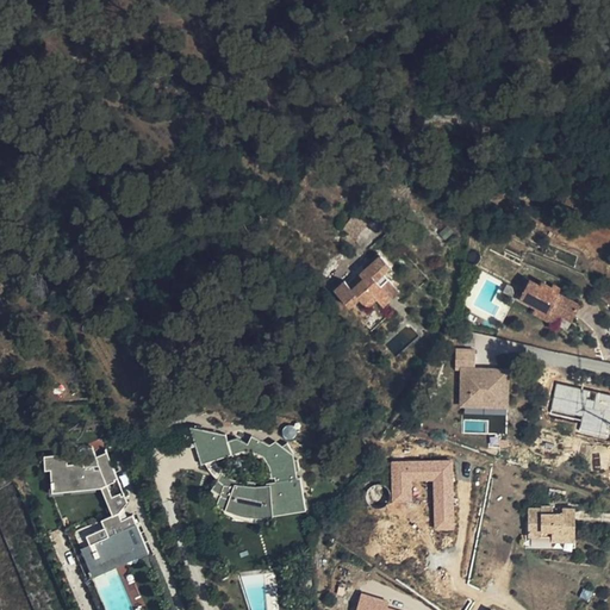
[(354,213),(342,228),(355,237),(366,223),(354,213)]
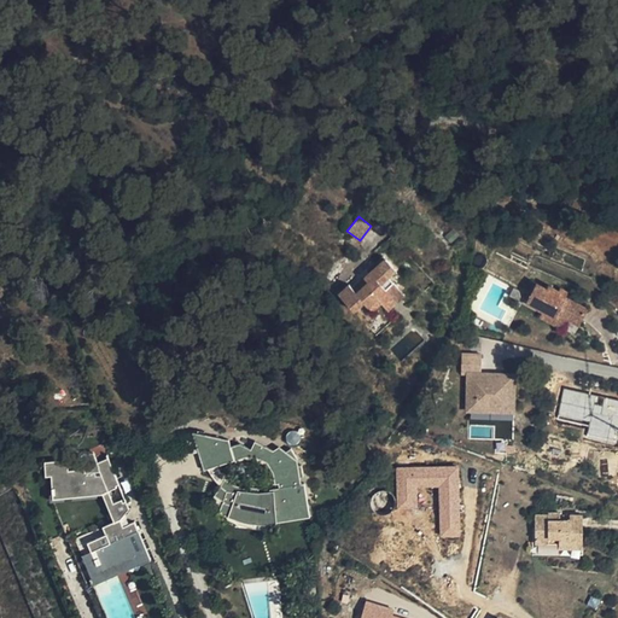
[(383,256),(375,262),(388,275),(395,268),(383,256)]
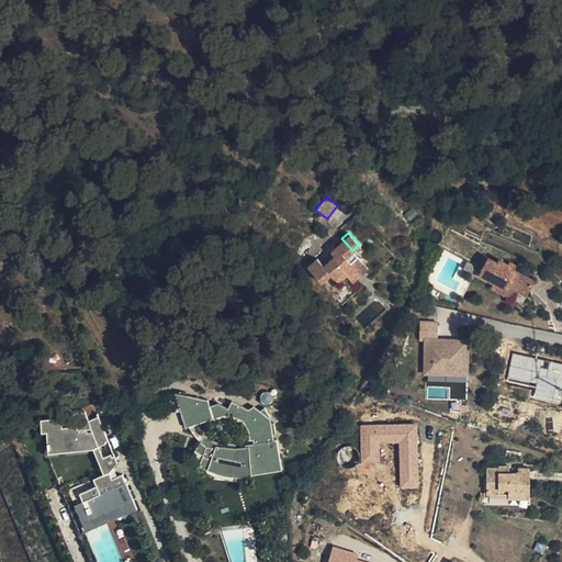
[(317,258),(307,267),(322,282),(330,274),(335,279),(343,271),(347,276),(362,261),(352,250),(341,238),(334,246),(336,248),(332,251),(335,256),(324,266),(321,262),(317,258)]
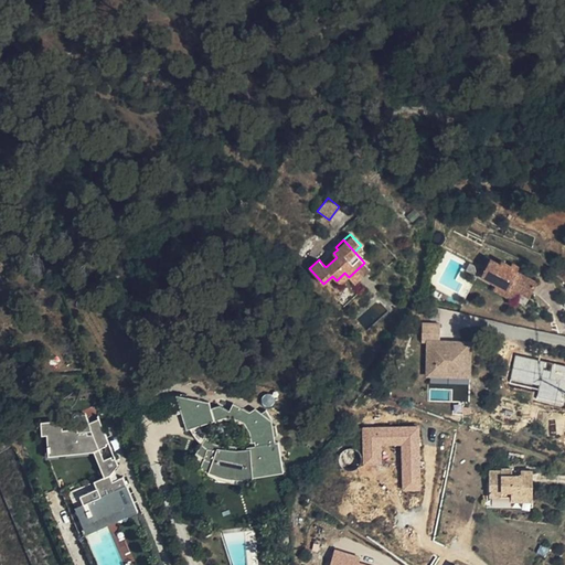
[(322,264),(326,267),(337,257),(333,253),(322,264)]
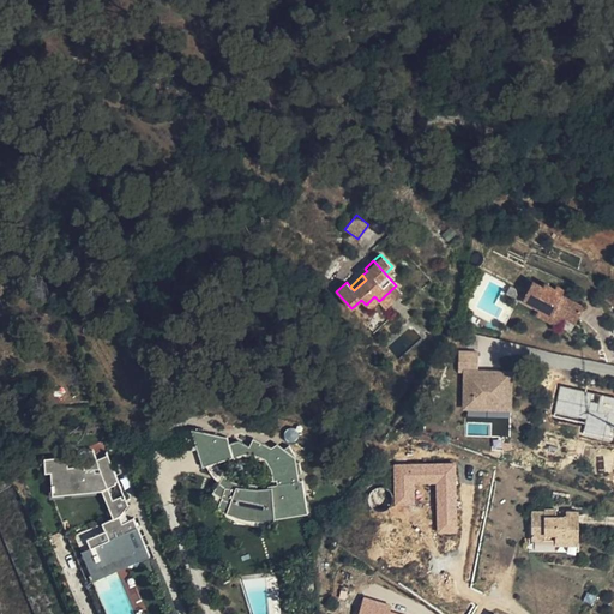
[(528,290),(533,281),(527,277),(522,288),(528,290)]
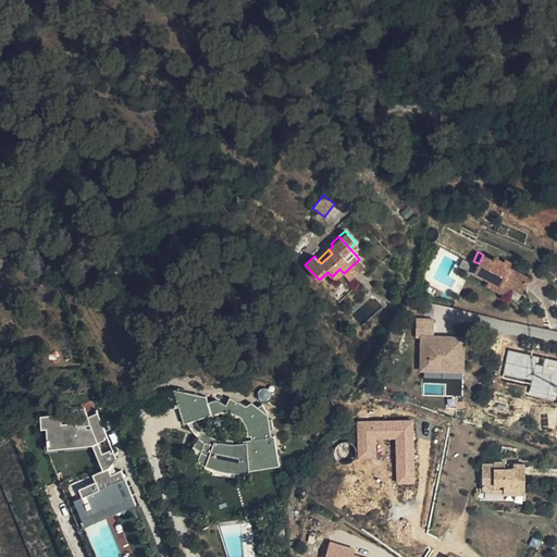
[(504,261),(494,256),(493,259),(483,255),(479,263),(474,271),(490,280),(500,285),(502,282),(512,287),(514,285),(523,291),(530,277),(509,267),(508,269),(503,265),(506,259),(505,258),(504,261)]
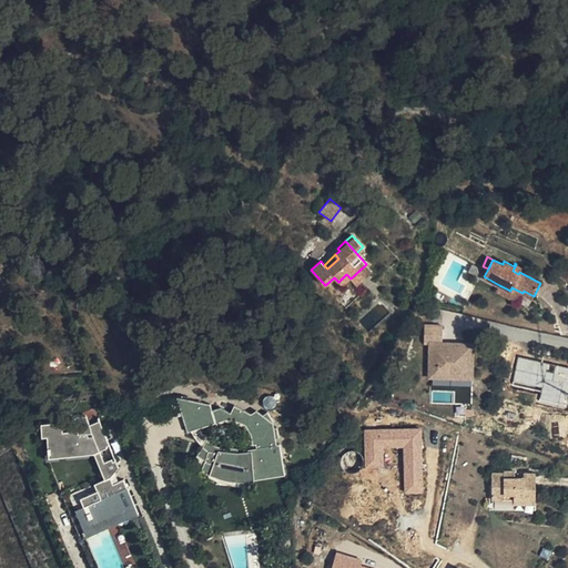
[(366,264),(351,279),(356,285),(372,271),(366,264)]
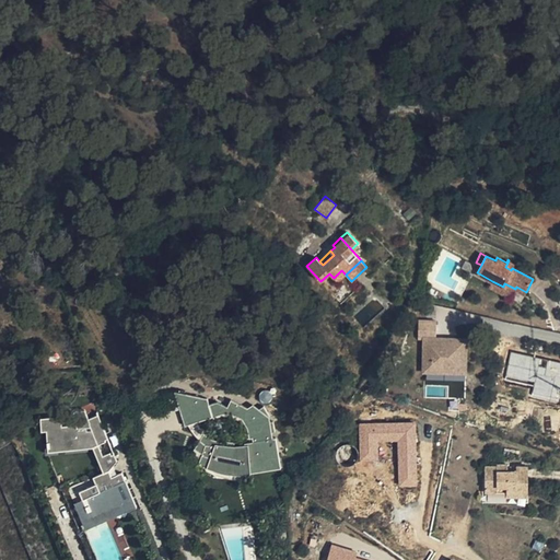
[(514,263),(509,260),(505,267),(511,270),(512,268),(514,263)]
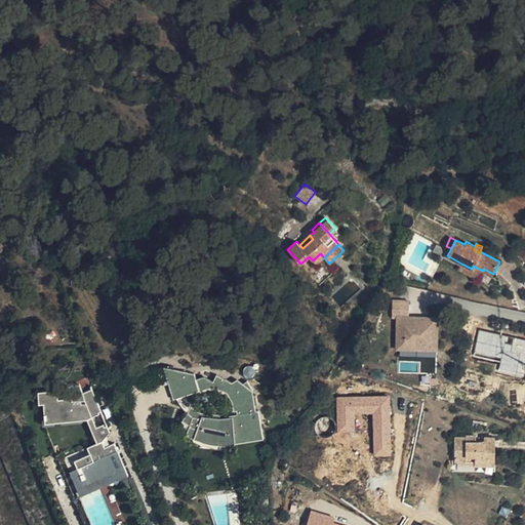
[(320,253),(313,260),(316,265),(324,257),(320,253)]
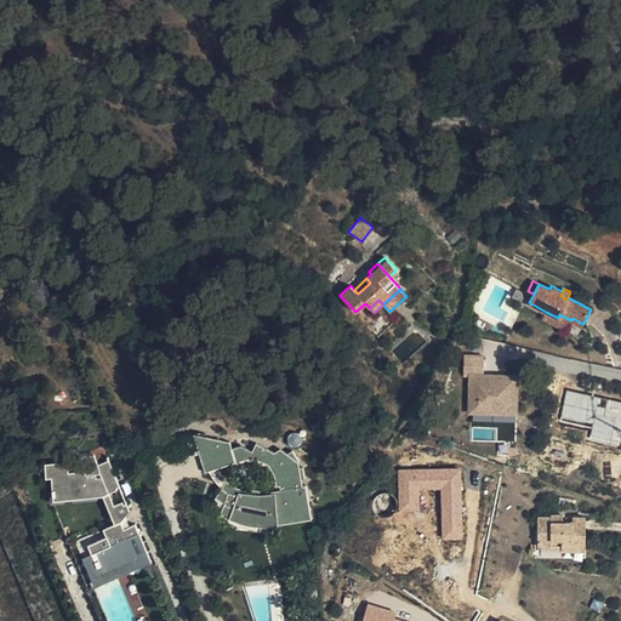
[(565,330),(571,320),(559,314),(558,318),(546,312),(542,318),(565,330)]
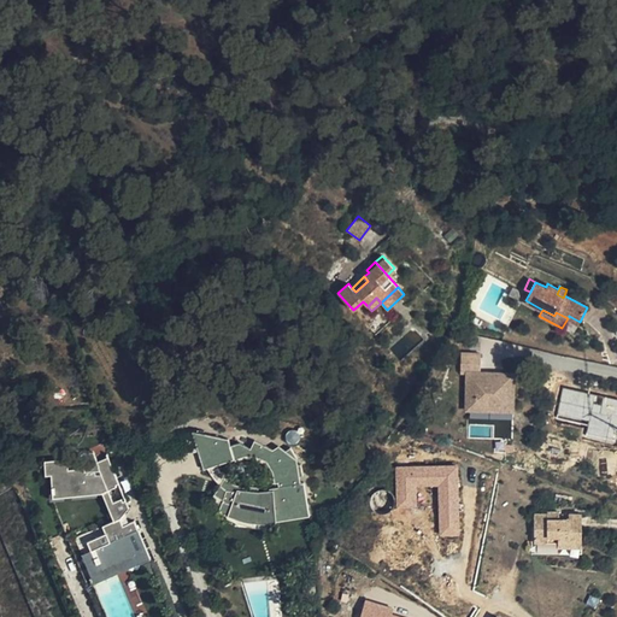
[(466,374),(466,411),(491,411),(491,404),(513,404),(513,374),(481,372),(481,353),(460,353),(460,374),(466,374)]
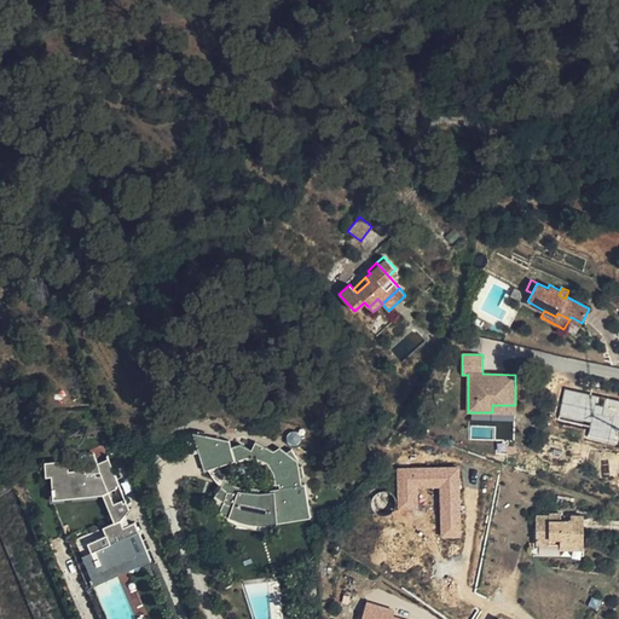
[(618,399),(563,389),(557,420),(589,426),(586,439),(618,445),(618,443),(618,399)]
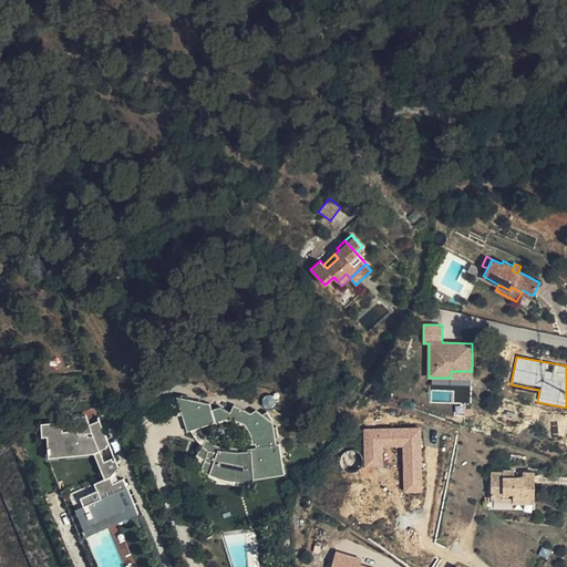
[(203,404),(171,401),(184,432),(219,416),(229,416),(240,421),(247,429),(249,439),(253,437),(255,442),(245,444),(246,449),(235,450),(234,444),(218,444),(217,450),(206,450),(199,446),(195,455),(203,459),(200,470),(218,475),(229,476),(238,477),(251,476),(250,474),(282,466),(275,436),(272,436),(267,415),(268,415),(260,405),(256,409),(249,405),(244,410),(227,403),(225,411),(214,406),(205,410),(203,404)]
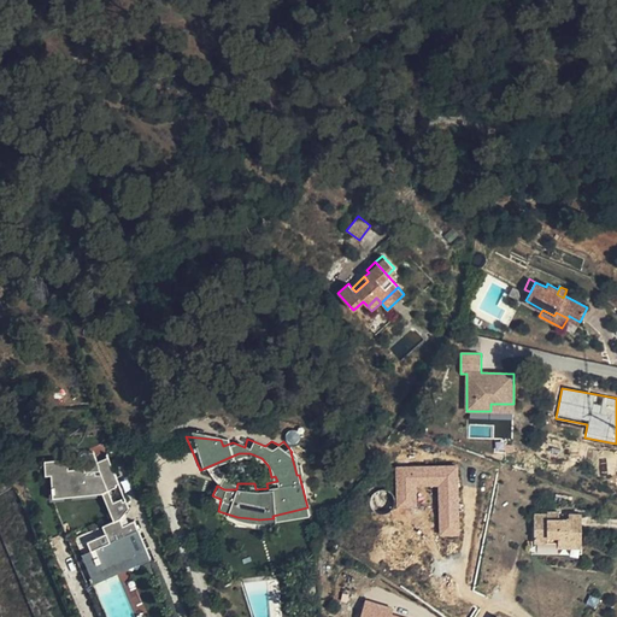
[(64,463),(43,464),(43,476),(51,476),(53,498),(103,493),(115,521),(101,527),(104,534),(88,540),(92,550),(81,554),(94,583),(95,583),(117,574),(148,558),(135,528),(133,529),(123,507),(125,505),(123,498),(112,503),(106,489),(113,487),(113,485),(116,483),(107,463),(97,468),(90,454),(78,456),(80,471),(65,472),(64,463)]
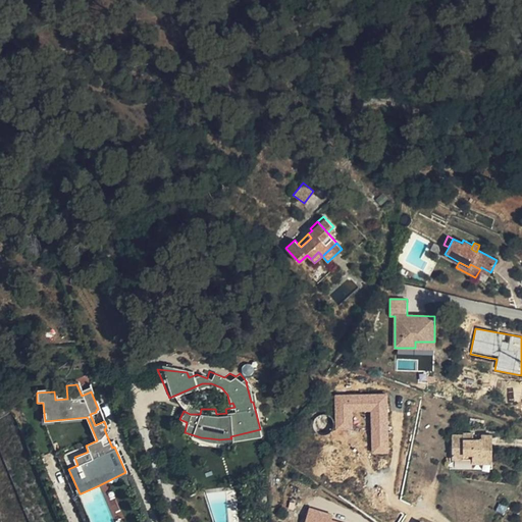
[(372,454),(387,453),(385,394),(334,396),(335,429),(352,429),(351,411),(371,410),(372,454)]
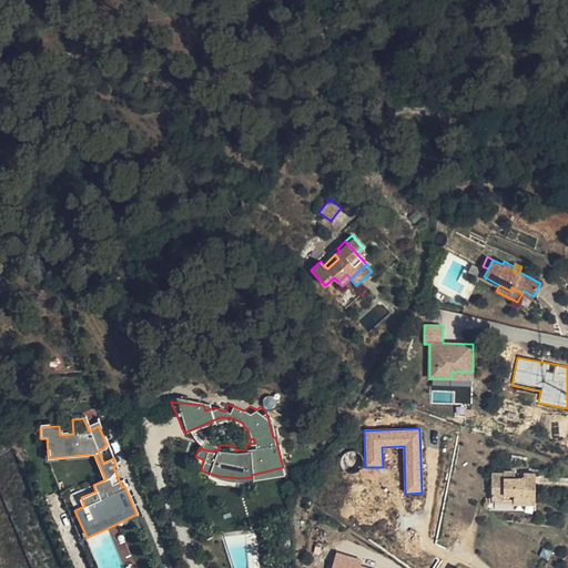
[(330,470),(318,484),(325,489),(328,485),(336,476),(330,470)]
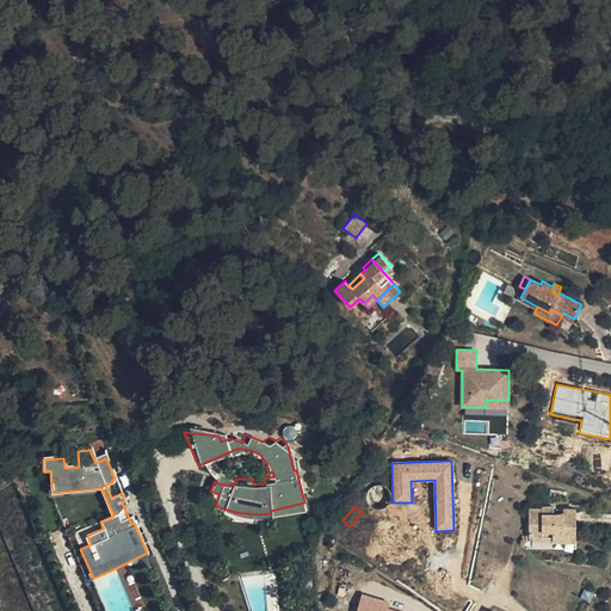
[(529,517),(529,537),(543,537),(543,530),(553,530),(553,537),(563,537),(563,541),(576,541),(576,508),(563,508),(563,511),(563,513),(554,513),(554,511),(554,507),(542,507),(542,508),(542,517),(529,517)]
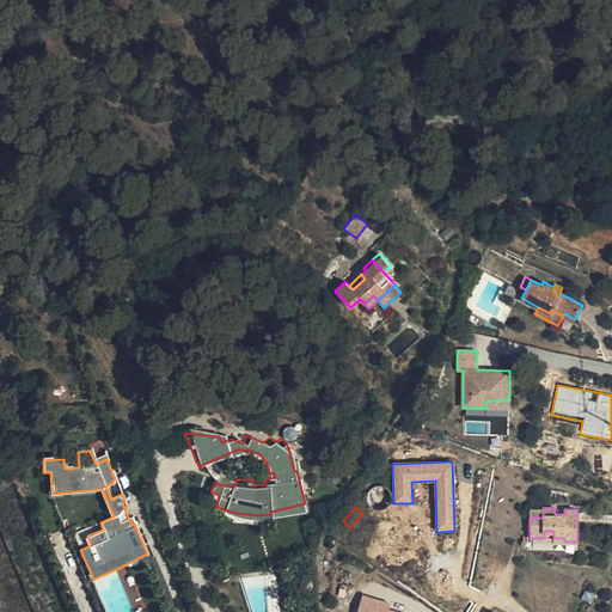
[(134,611),(116,569),(95,579),(109,611),(134,611)]
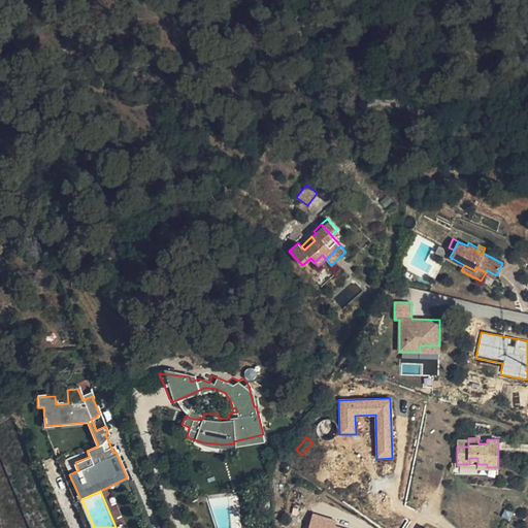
[(334,527),(335,526),(336,522),(312,515),(308,527),(334,527)]
